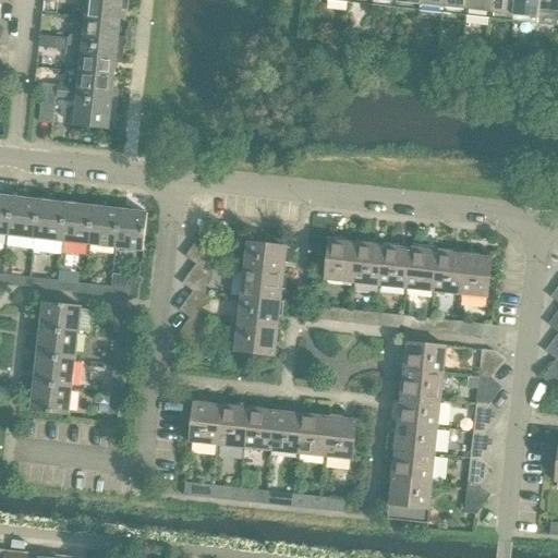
[(86,0),(84,20),(119,23),(120,9),(126,10),(128,0),(86,0)]
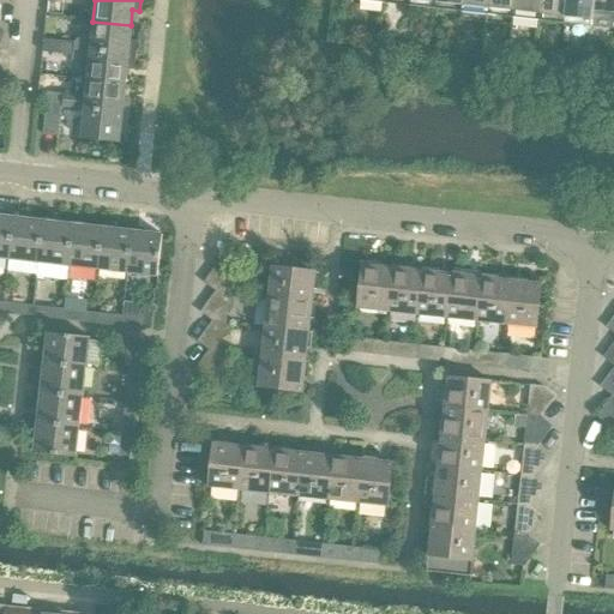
[(488,0),(488,8),(487,23),(512,25),(515,0),(488,0)]
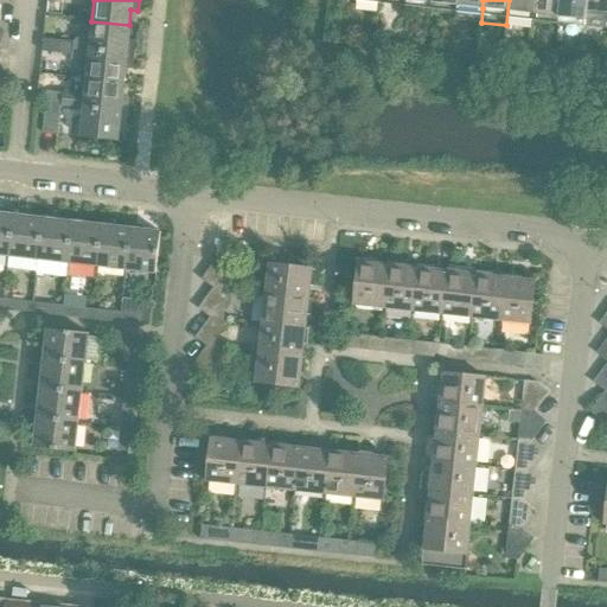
[(509,0),(506,25),(532,29),(534,20),(534,14),(535,0),(509,0)]
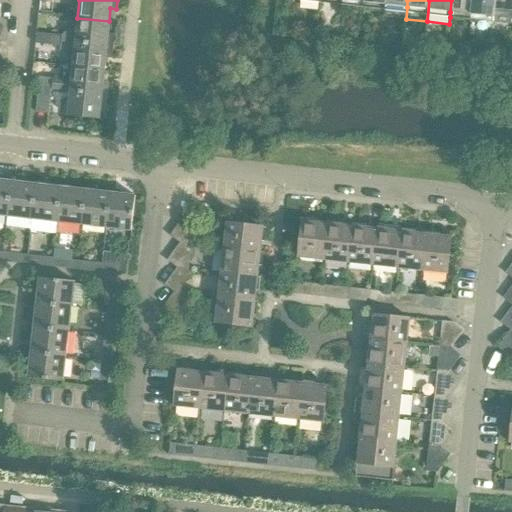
[(451,0),(450,12),(472,14),(473,0),(451,0)]
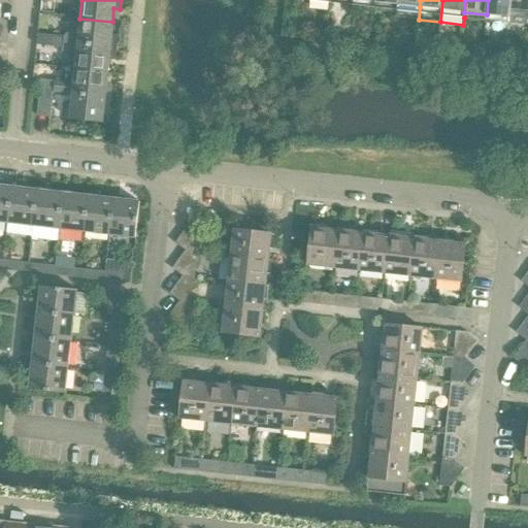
[(488,0),(487,14),(508,18),(510,0),(488,0)]
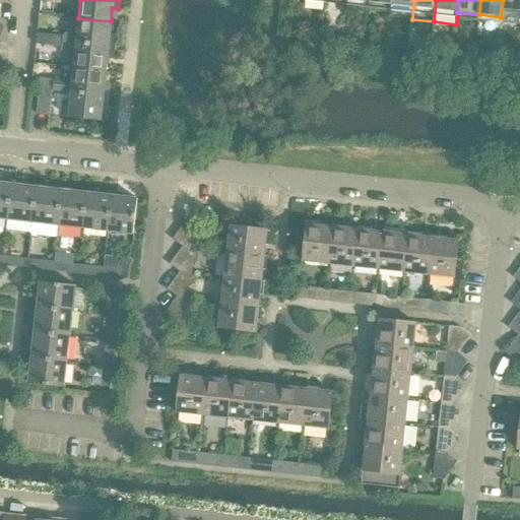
[(519,0),(503,0),(501,17),(501,22),(519,24),(519,0)]
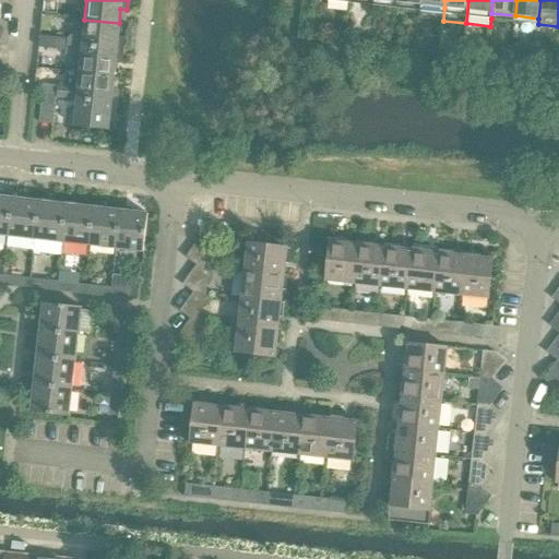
[(74,32),(68,38),(67,45),(122,50),(123,37),(118,37),(119,23),(84,20),(83,33),(74,32)]
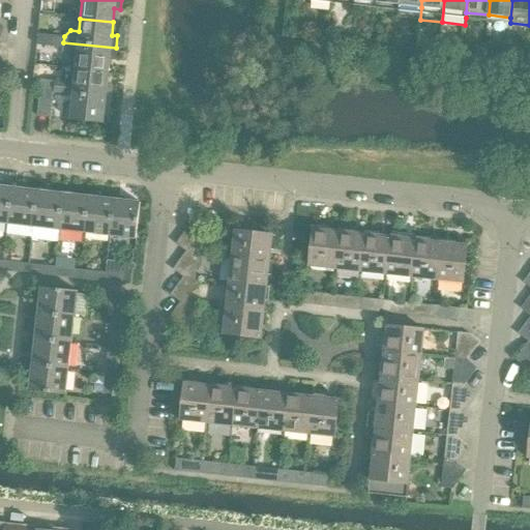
[(37,33),(36,46),(49,47),(51,35),(37,33)]
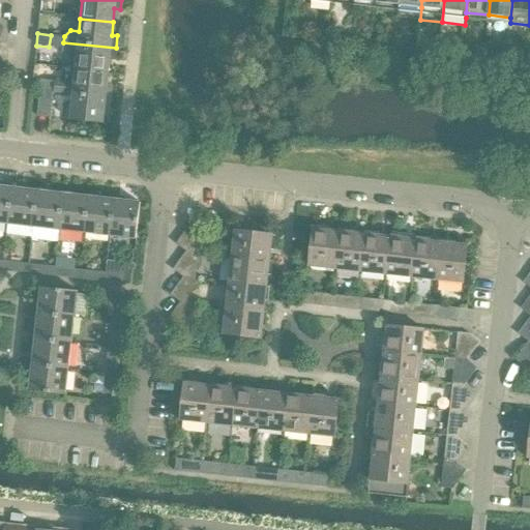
[(76,54),(75,69),(108,72),(109,59),(115,60),(116,48),(63,42),(64,36),(51,35),(49,47),(62,48),(61,52),(76,54)]
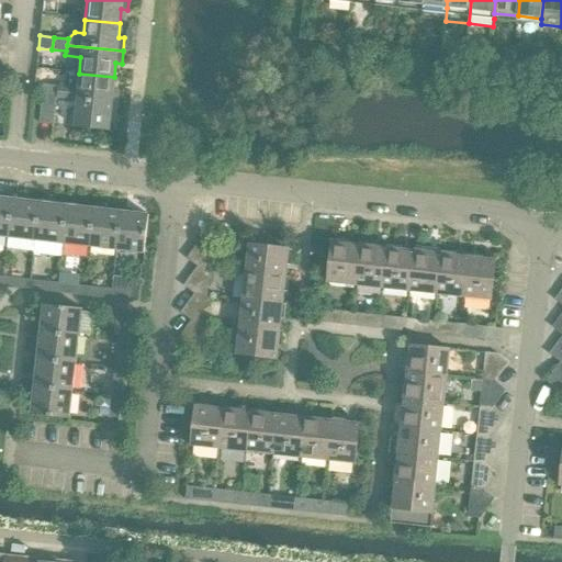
[(467,44),(465,57),(482,59),(484,46),(467,44)]
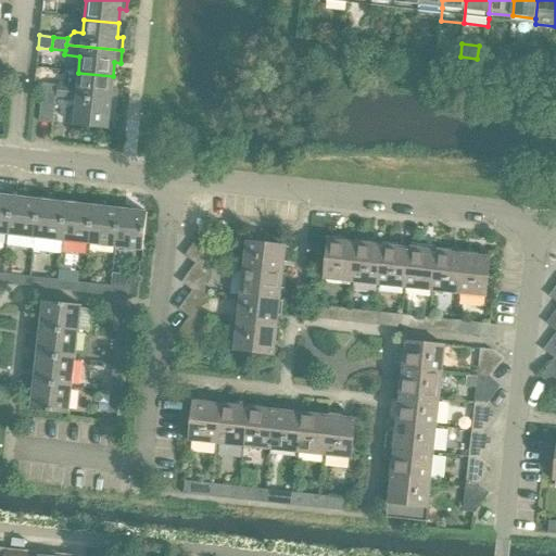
[(531,57),(531,64),(547,66),(547,59),(531,57)]
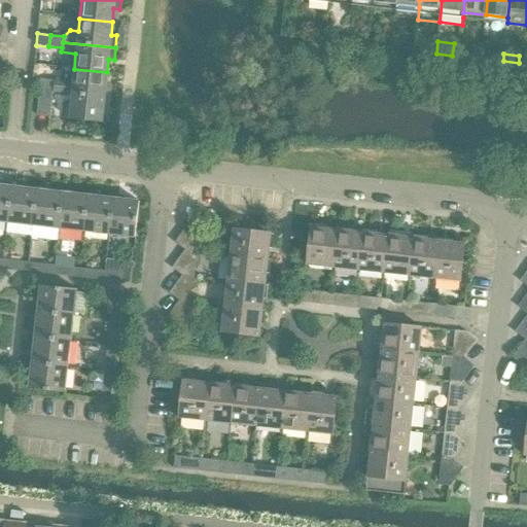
[(40,79),(39,92),(53,93),(53,92),(71,94),(110,98),(111,85),(106,84),(107,72),(74,69),(72,83),(40,79)]
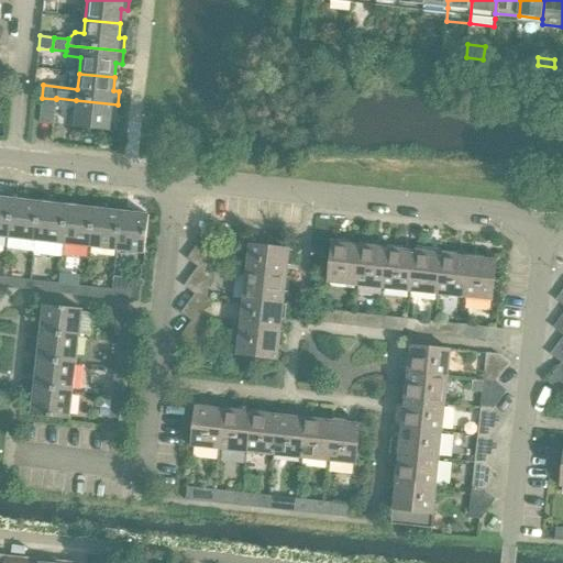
[(54,124),(56,99),(42,98),(39,123),(54,124)]
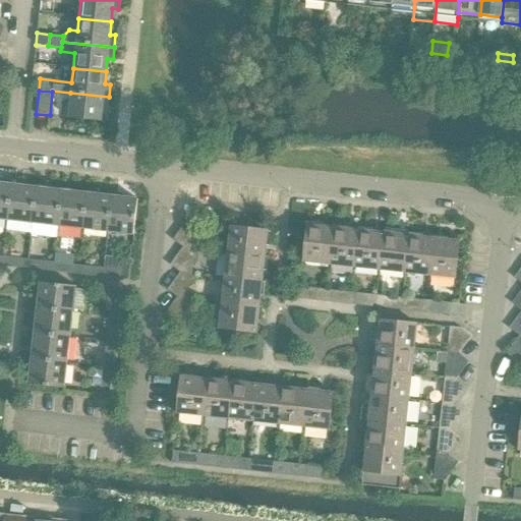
[(108,109),(109,97),(70,93),(68,117),(101,121),(102,108),(108,109)]
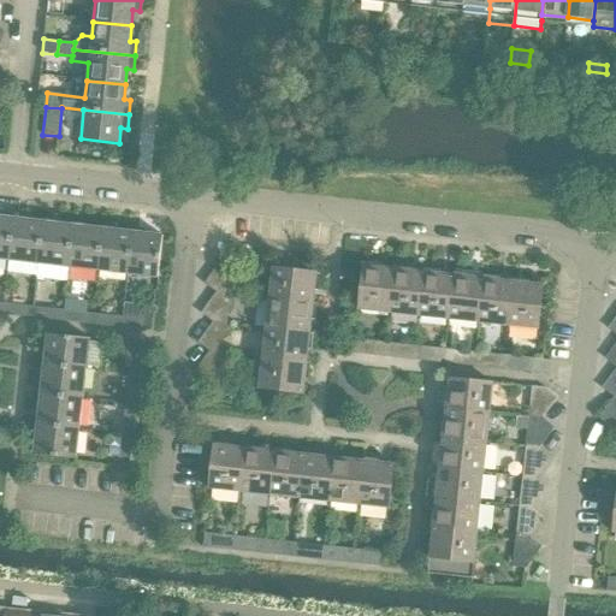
[(0,215),(0,260),(9,261),(13,218),(0,215)]
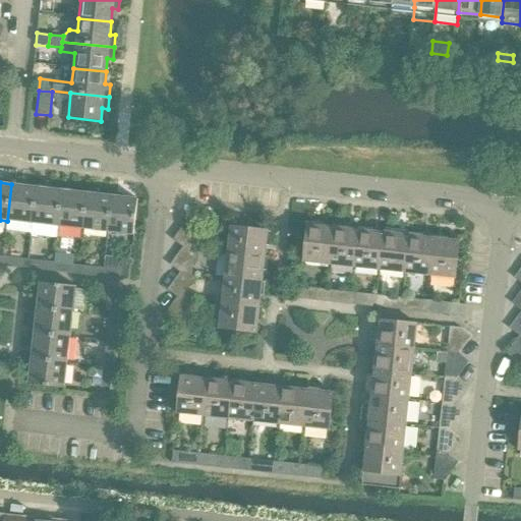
[(11,184),(7,221),(33,224),(37,187),(11,184)]
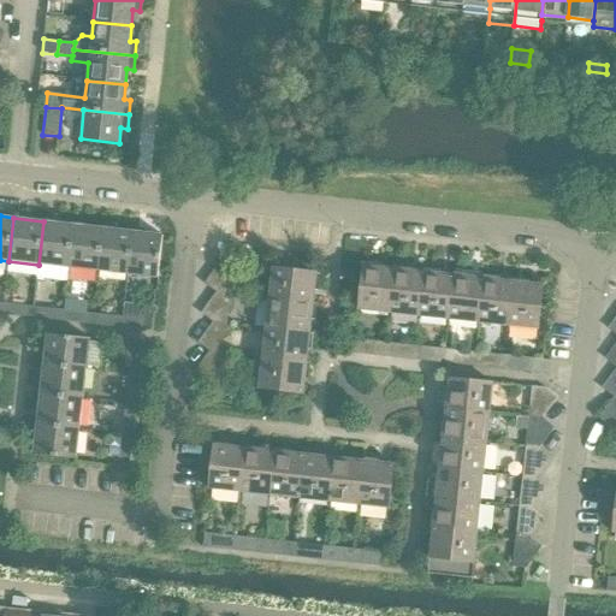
[(43,221),(39,265),(69,267),(73,225),(43,221)]
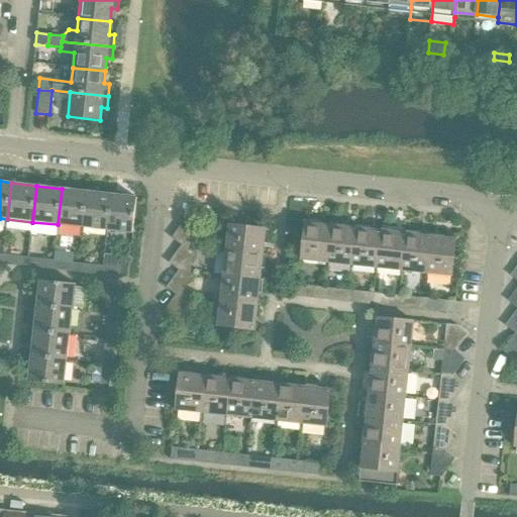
[(62,189),(58,224),(82,227),(86,192),(62,189)]
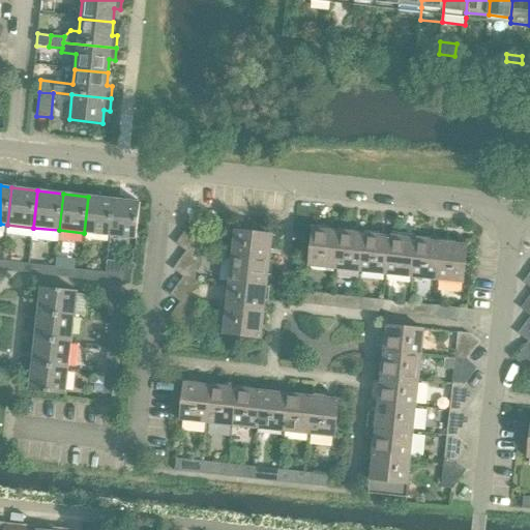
[(88,197),(84,233),(110,236),(114,200),(88,197)]
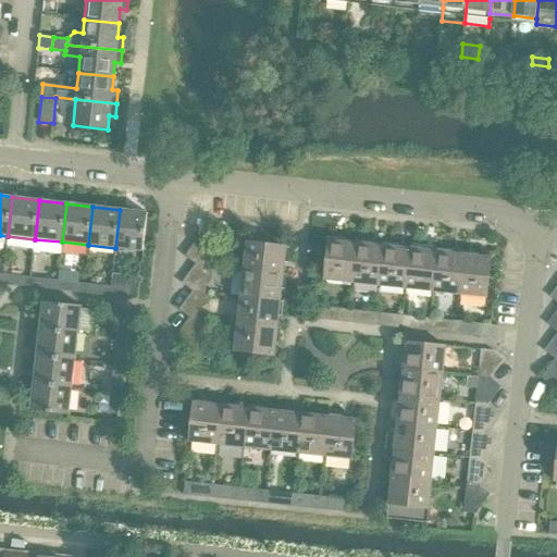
[(120,210),(115,248),(143,251),(147,213),(120,210)]
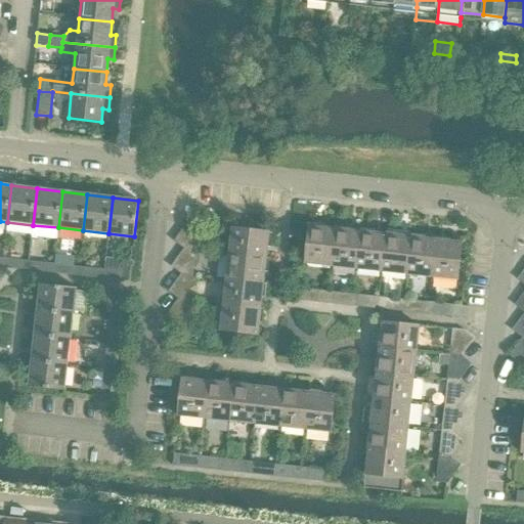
[(174,241),(184,249),(195,250),(199,224),(187,223),(174,241)]
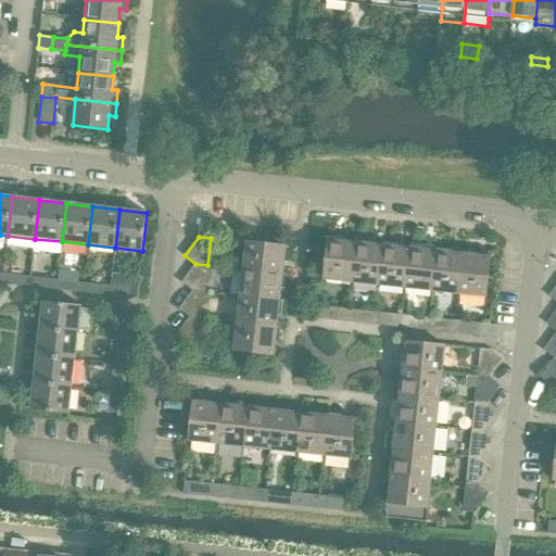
[(328,239),(324,279),(351,282),(355,242),(328,239)]
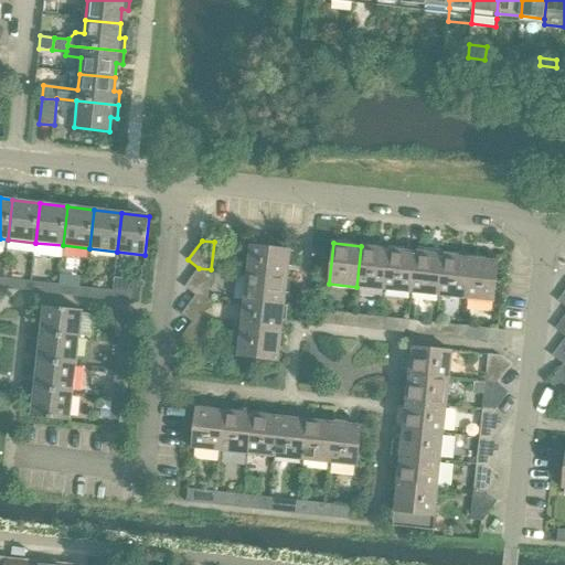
[(249,245),(246,274),(288,278),(290,251),(249,245)]
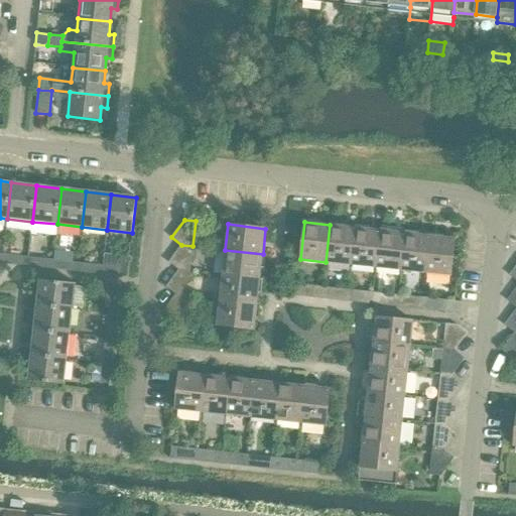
[(330,225),(326,262),(351,265),(355,228),(330,225)]
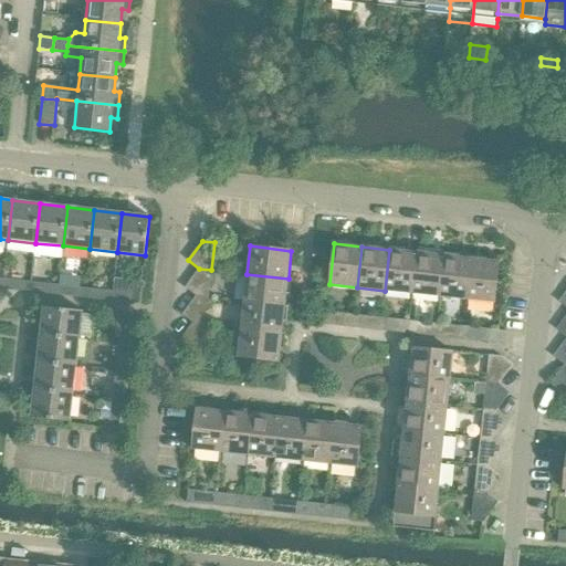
[(389,250),(385,291),(412,293),(417,252),(389,250)]
